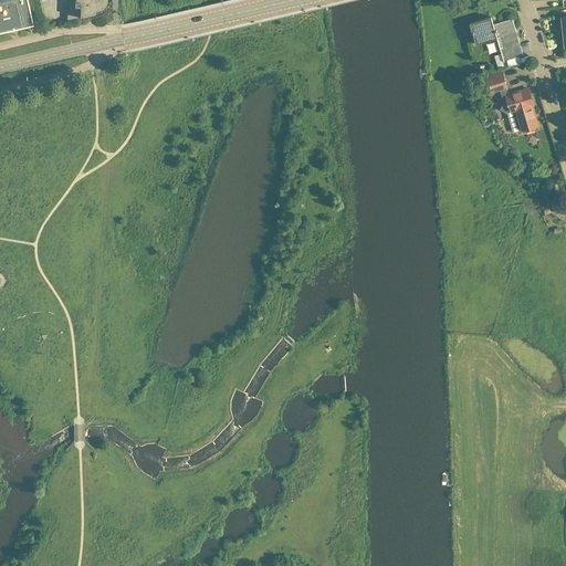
[(0,0),(0,33),(33,27),(27,0),(0,0)]
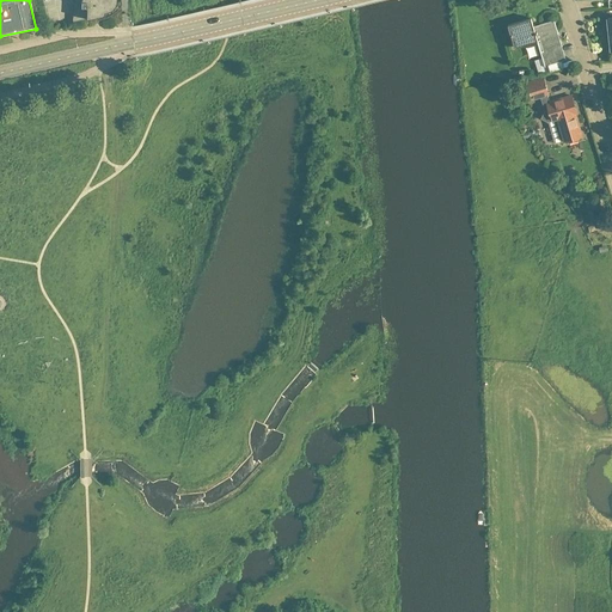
[(80,20),(104,14),(104,12),(105,12),(106,11),(108,11),(109,11),(110,10),(111,10),(112,8),(114,7),(115,6),(115,5),(116,2),(116,1),(116,0),(85,0),(86,1),(84,0),(72,0),(72,23),(80,20)]
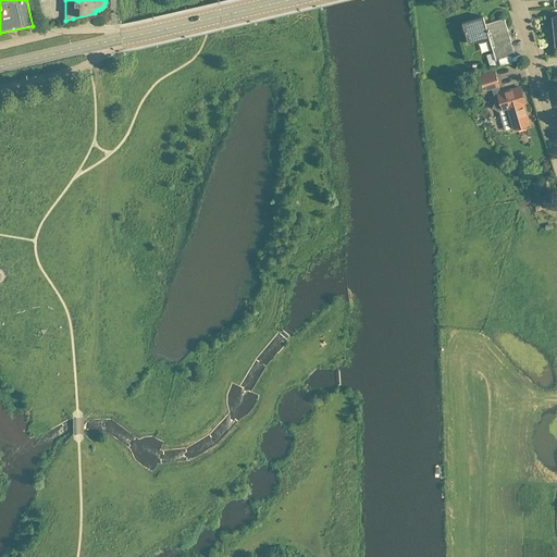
[(495,61),(515,56),(504,20),(485,25),(483,17),(461,24),(468,45),(489,38),(495,61)]
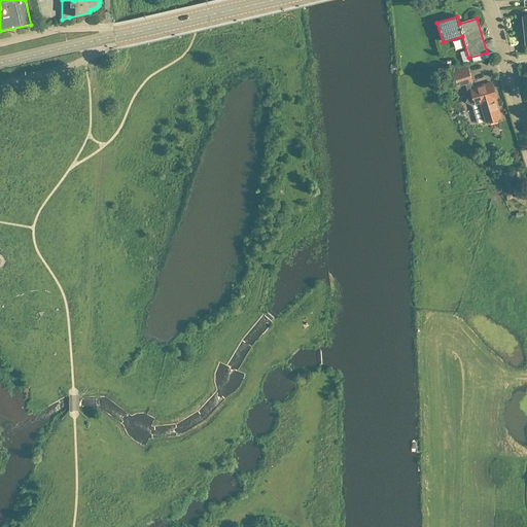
[(496,119),(500,118),(494,99),(496,99),(492,83),(472,89),(470,81),(471,81),(467,69),(454,73),(458,85),(464,83),(468,97),(466,103),(471,106),(478,125),(486,123),(489,121),(490,124),(497,121),(496,119)]
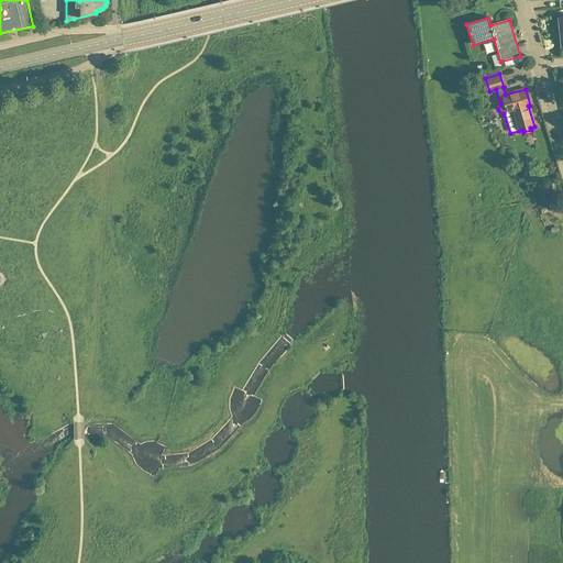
[(551,206),(545,185),(538,186),(544,208),(551,206)]
